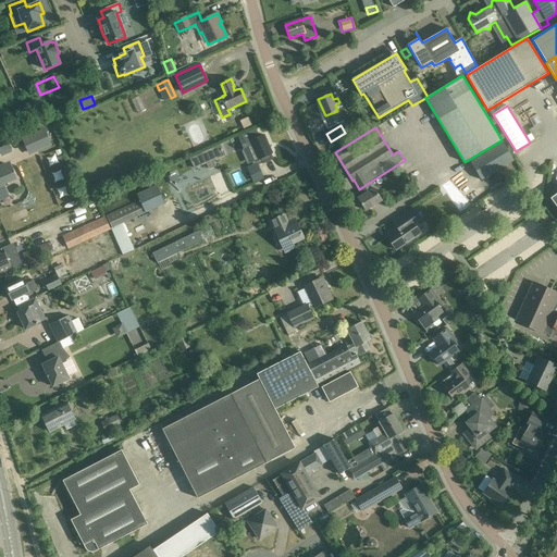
[(52,146),(45,128),(22,138),(29,156),(52,146)]
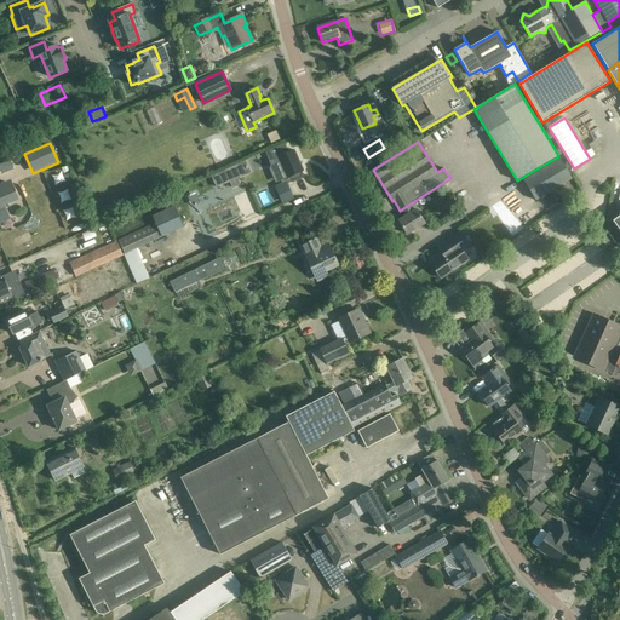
[(275,148),(265,153),(270,162),(275,160),(275,161),(280,162),(281,162),(288,178),(288,177),(294,174),(297,181),(303,177),(302,172),(303,171),(294,150),(290,153),(285,144),(275,148)]
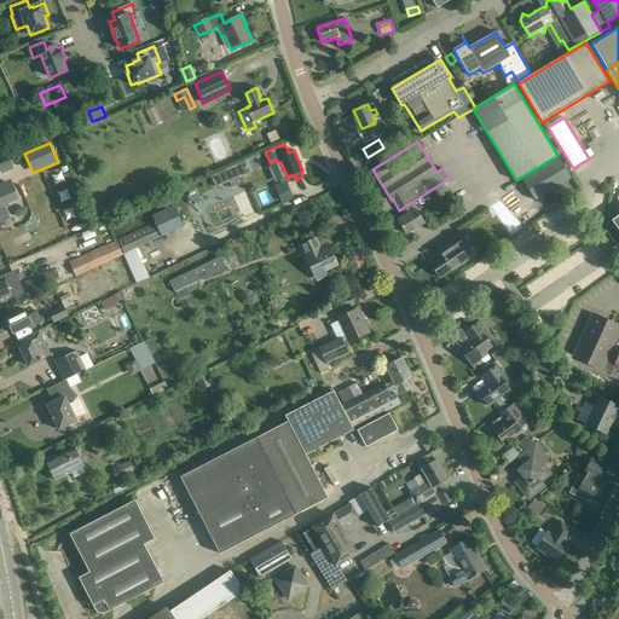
[(534,201),(571,179),(559,158),(522,180),(534,201)]
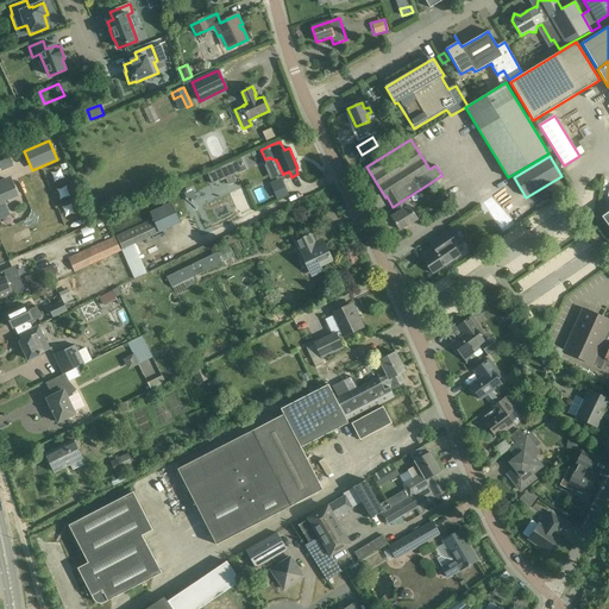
[(270,183),(277,200),(288,195),(281,179),(270,183)]
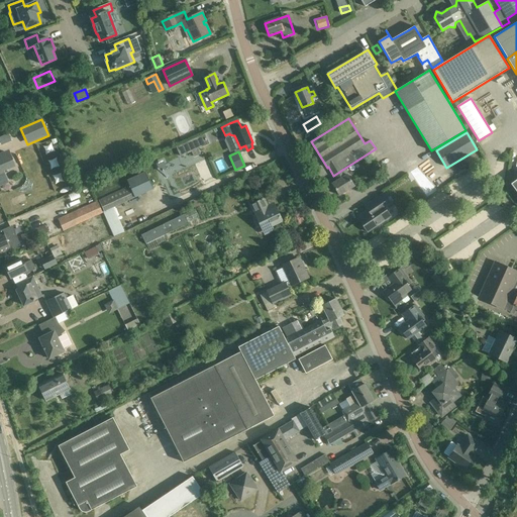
[(8,152),(0,156),(0,178),(4,177),(3,174),(1,171),(0,167),(0,166),(11,161),(8,152)]
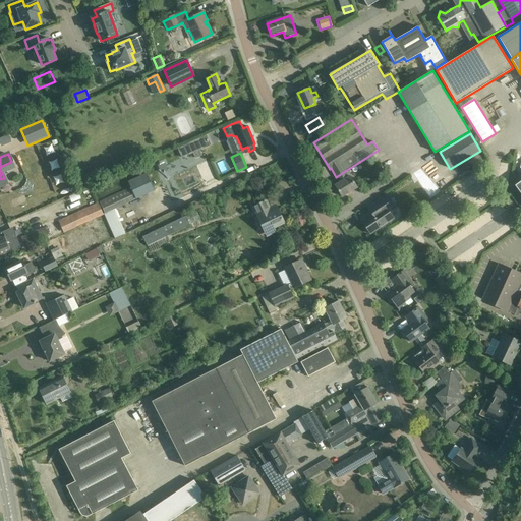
[(414,172),(430,198),(440,192),(442,191),(421,168),(414,172)]
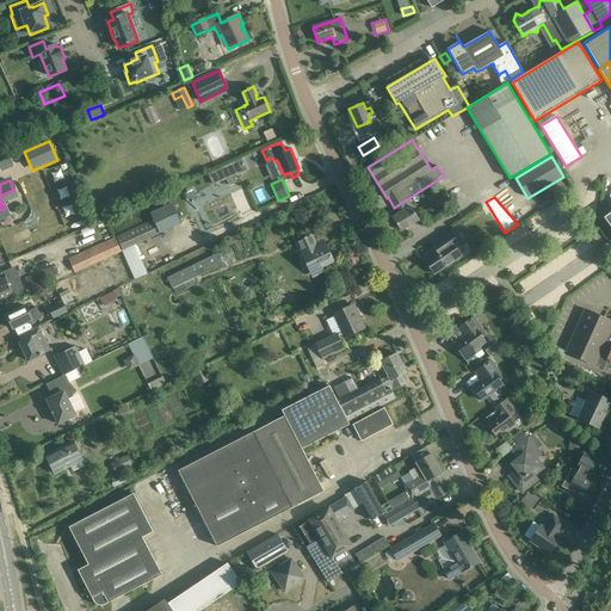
[(419,221),(411,207),(409,208),(405,201),(394,208),(397,214),(393,217),(401,232),(419,221)]
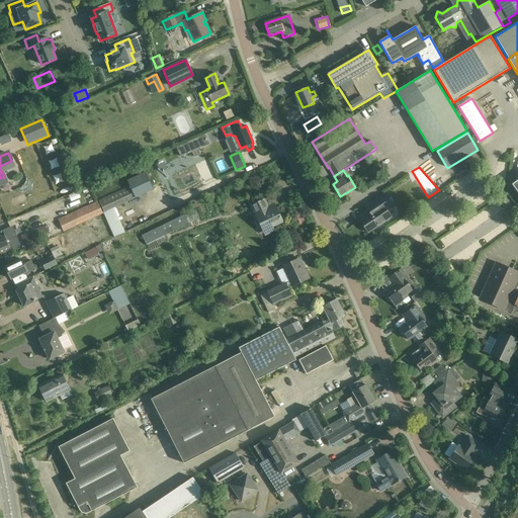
[(103,211),(114,207),(153,189),(146,173),(127,181),(130,187),(99,201),(103,211)]
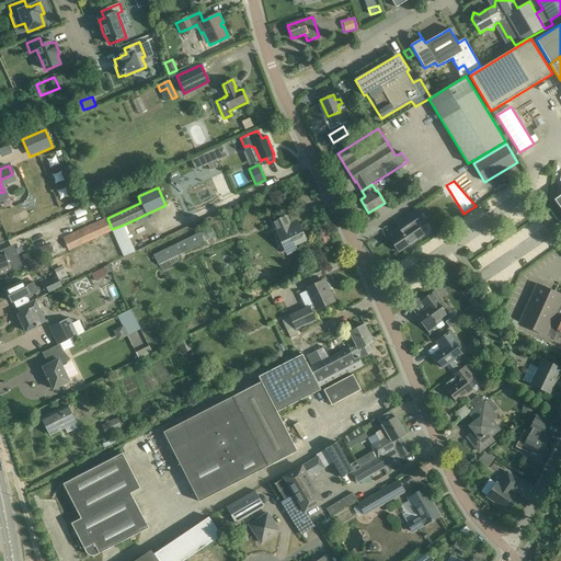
[(401,231),(392,237),(401,250),(411,244),(424,236),(420,228),(426,224),(423,218),(423,219),(416,209),(402,219),(398,222),(396,224),(397,225),(401,231)]
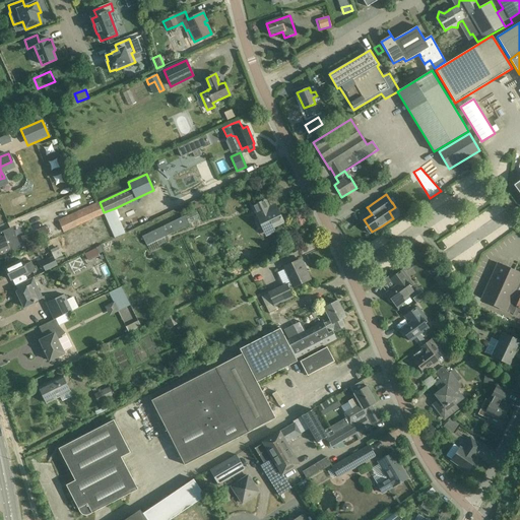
[(266,201),(253,207),(262,226),(265,224),(268,231),(273,228),(283,222),(277,209),(270,212),(268,208),(269,207),(268,207),(266,201)]
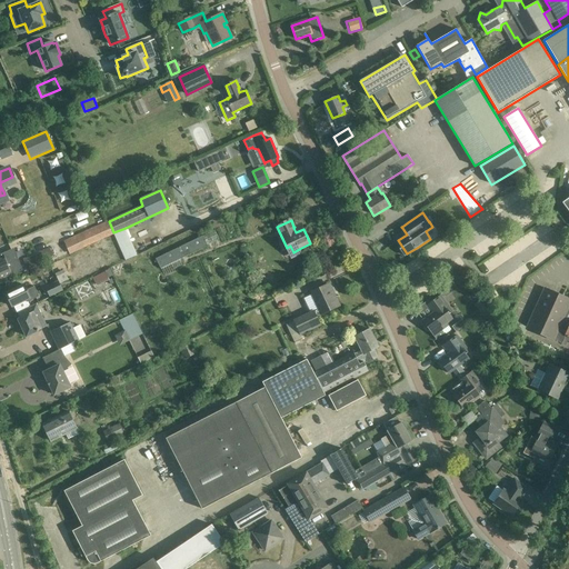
[(107,221),(63,241),(70,255),(113,236),(107,221)]
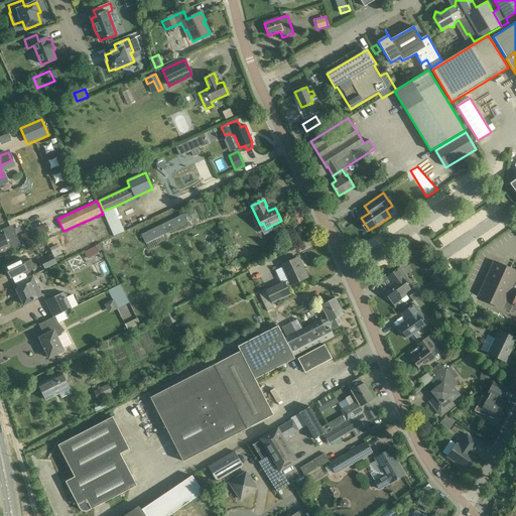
[(183,214),(141,235),(145,244),(164,235),(188,223),(183,214)]
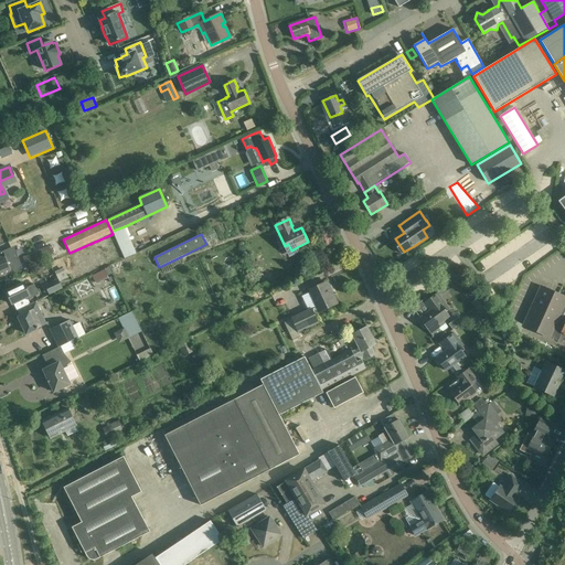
[(23,258),(27,266),(53,255),(49,246),(23,258)]
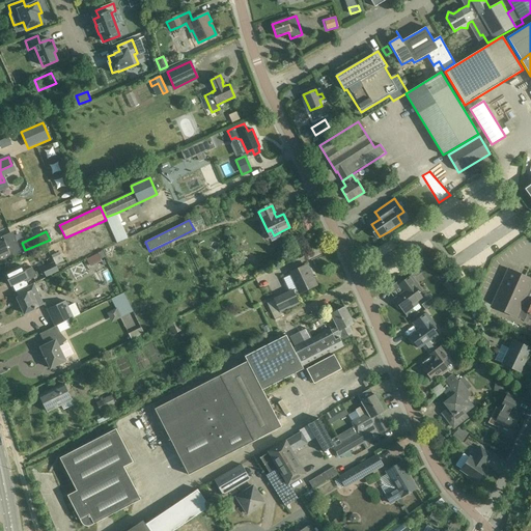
[(0,240),(0,260),(10,256),(11,257),(22,253),(18,245),(16,246),(10,233),(3,236),(4,239),(0,240)]
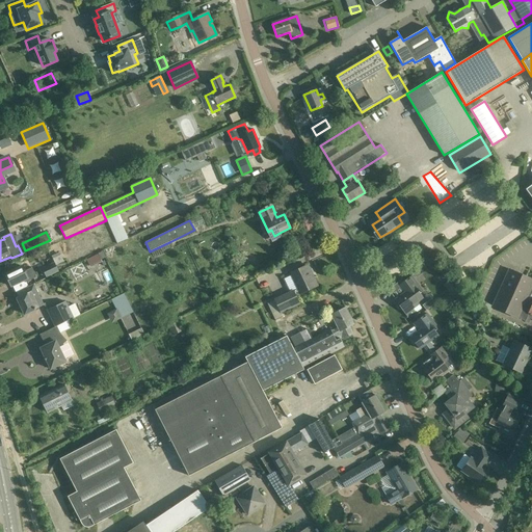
[(54,263),(42,269),(46,277),(58,271),(54,263)]
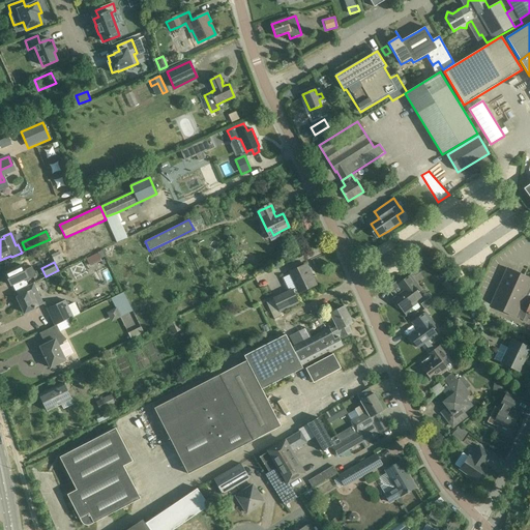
[(422,263),(415,268),(419,274),(427,269),(422,263)]
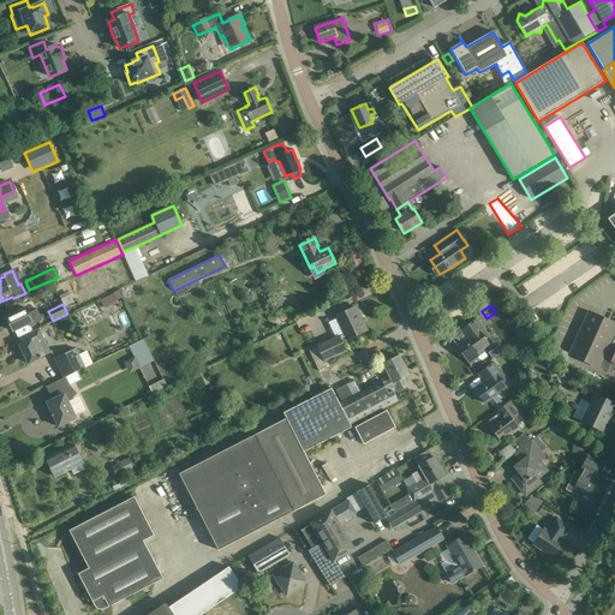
[(12,329),(13,332),(22,328),(24,327),(36,321),(37,322),(37,323),(42,321),(37,310),(28,314),(25,308),(6,317),(6,318),(9,330),(12,329)]
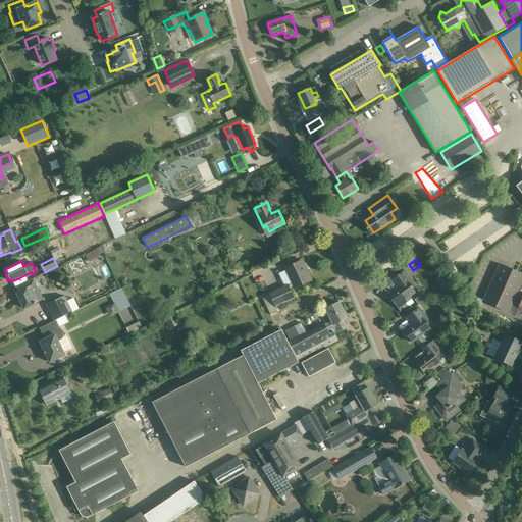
[(283,288),(269,295),(274,307),(276,307),(276,308),(294,299),(290,292),(312,280),(309,274),(307,274),(301,261),(284,269),(285,270),(292,283),(283,288)]
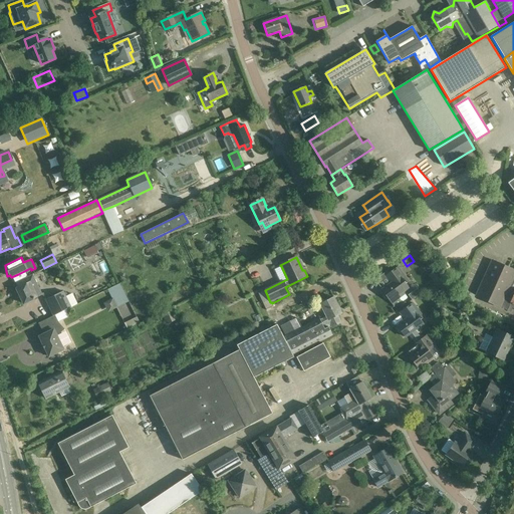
[(513,269),(491,259),(475,296),(501,308),(507,310),(510,304),(513,305),(513,269)]
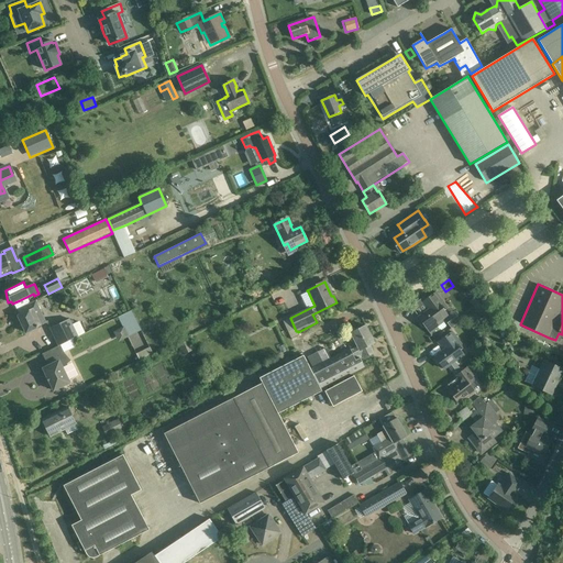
[(419,318),(417,320),(423,328),(426,327),(429,331),(433,337),(446,327),(441,320),(446,316),(444,311),(448,309),(435,293),(426,299),(421,302),(428,311),(419,318)]
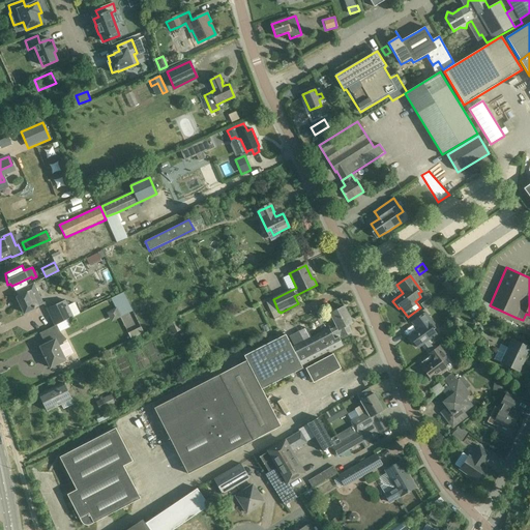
[(452,276),(447,281),(453,288),(459,285),(452,276)]
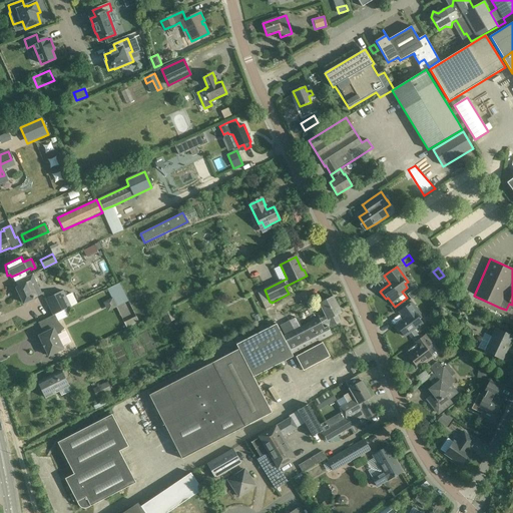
[(33,275),(15,283),(18,288),(16,288),(24,304),(35,299),(42,295),(33,276),(33,275)]
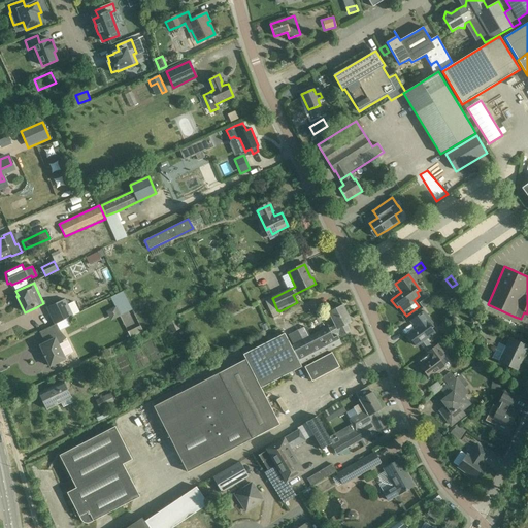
[(457,284),(452,287),(458,296),(463,292),(457,284)]
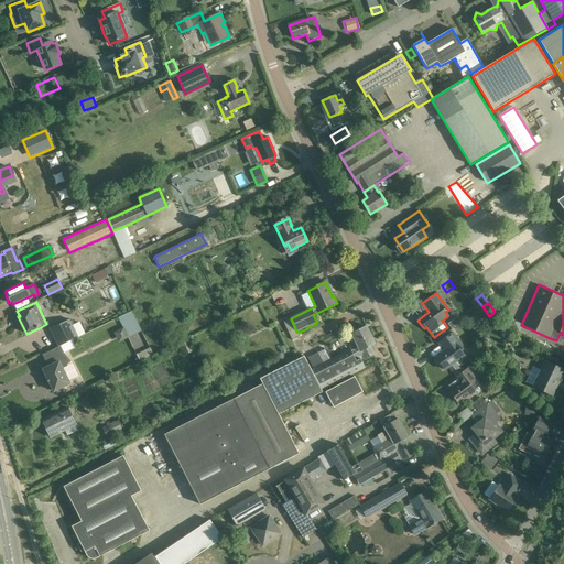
[(131,312),(118,318),(128,338),(140,332),(131,312)]
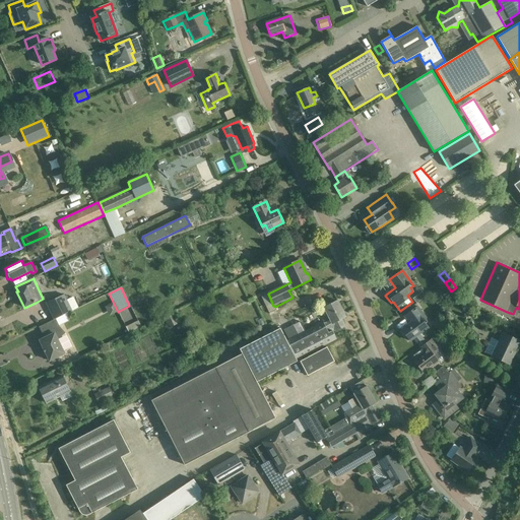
[(415,302),(426,298),(423,291),(412,297),(415,302)]
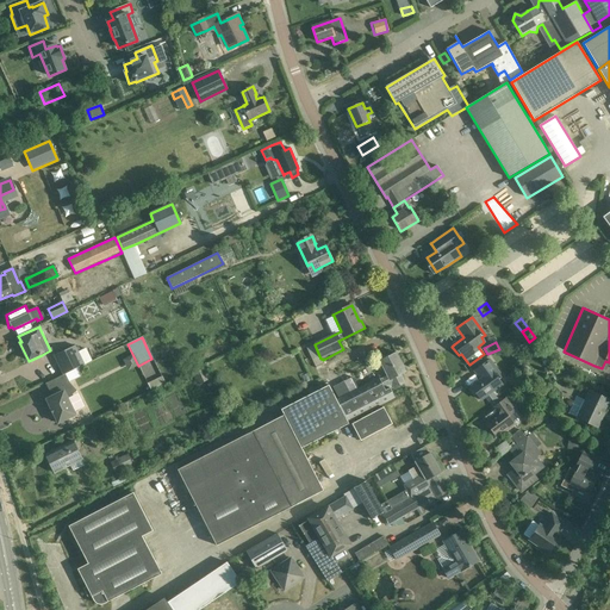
[(75,346),(54,356),(60,366),(63,375),(66,374),(85,365),(80,355),(75,346)]
